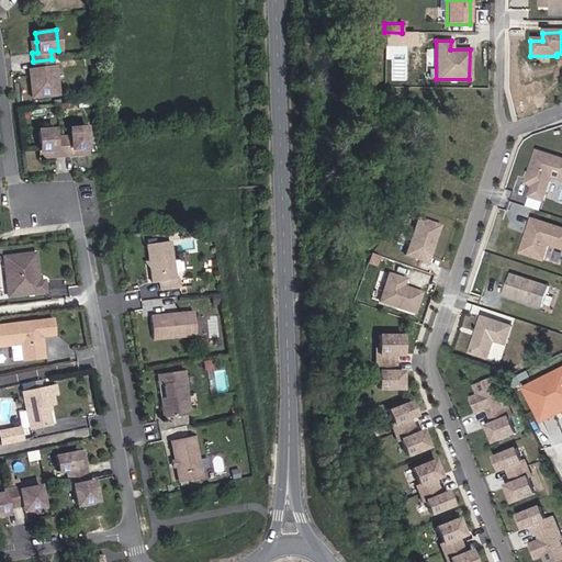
[(57,94),(54,67),(53,67),(52,59),(33,62),(34,69),(36,86),(31,86),(33,97),(57,94)]
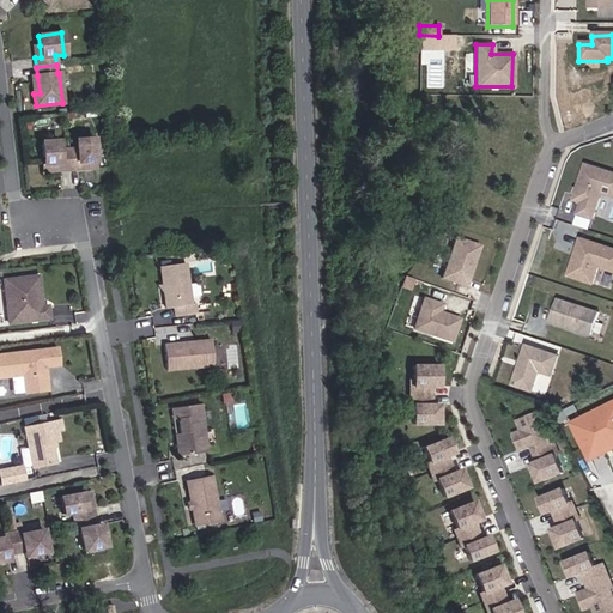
[(95,162),(92,138),(76,139),(77,149),(67,150),(70,170),(87,169),(87,162),(95,162)]
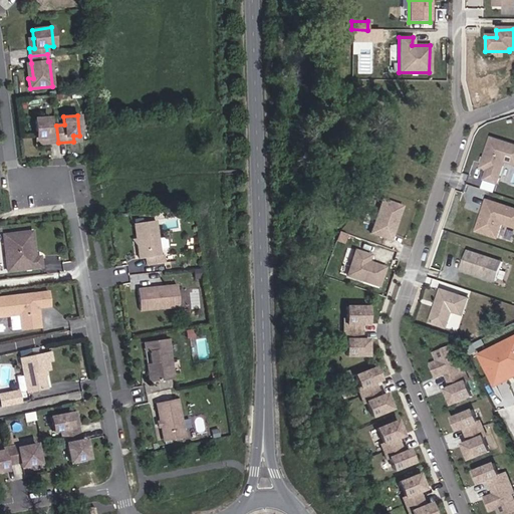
[(58,143),(56,125),(49,125),(48,118),(34,119),(36,138),(41,138),(42,144),(58,143)]
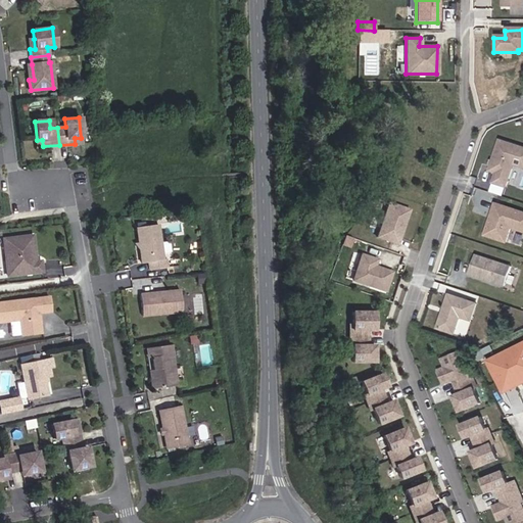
[(522,168),(522,148),(498,140),(492,160),(490,167),(488,171),(495,173),(492,183),(505,187),(513,164),(522,168)]
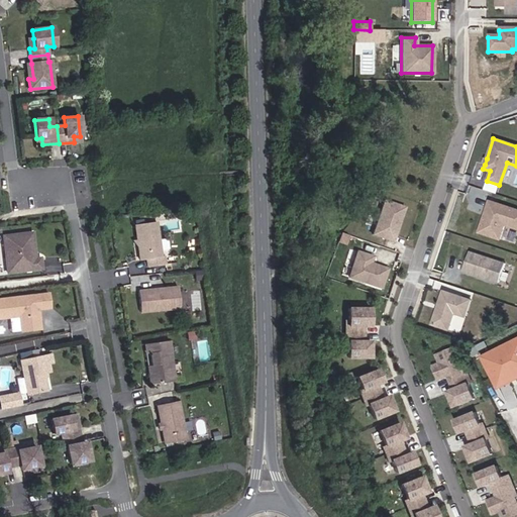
[(516,209),(489,200),(479,231),(506,240),(510,226),(516,228),(516,209)]
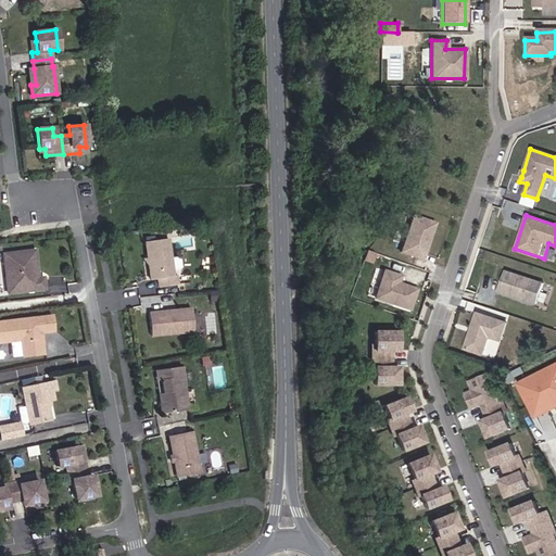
[(422,261),(434,224),(412,216),(400,253),(422,261)]
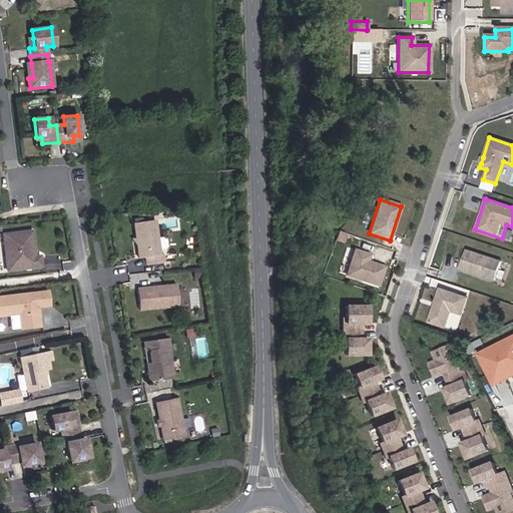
[(159,255),(154,220),(133,223),(138,259),(145,258),(147,258),(148,265),(160,263),(159,255)]
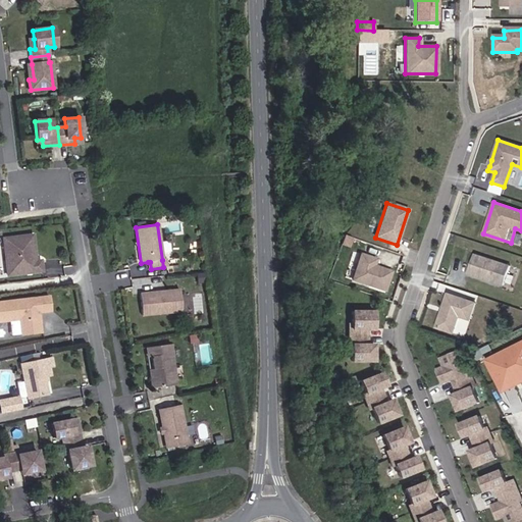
[(34,251),(32,236),(3,239),(7,275),(41,271),(40,261),(35,261),(35,259),(32,257),(32,254),(34,251)]
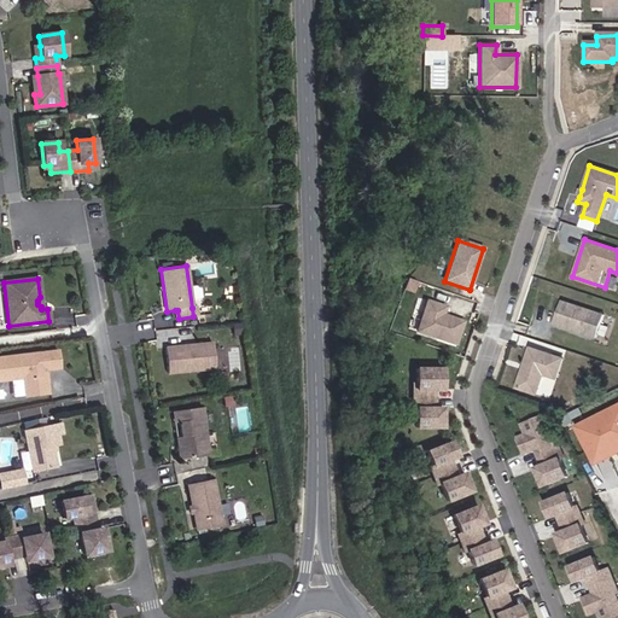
[(442,307),(423,301),(413,332),(454,347),(462,321),(439,314),(442,307)]
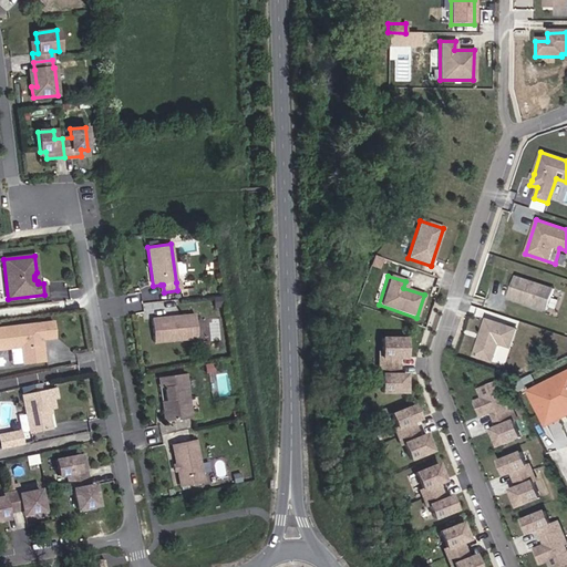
[(546,309),(554,289),(515,276),(507,297),(527,303),(528,301),(532,302),(532,305),(546,309)]
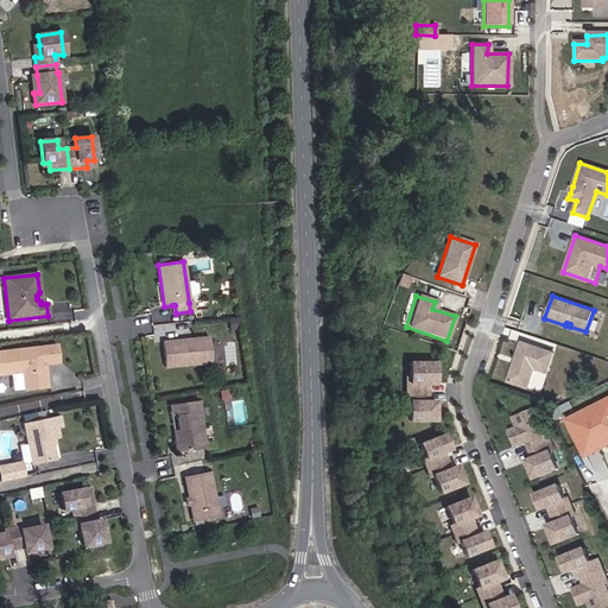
[(211,363),(209,337),(163,342),(165,367),(211,363)]
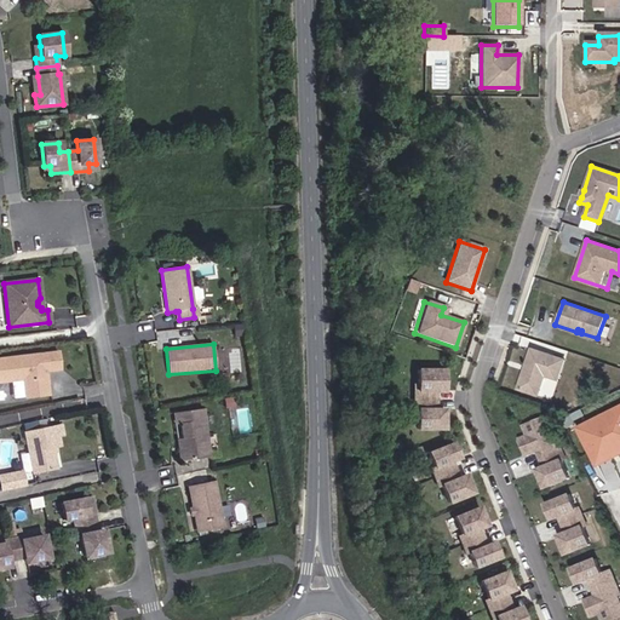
[(564,357),(528,346),(515,390),(538,397),(545,377),(557,382),(564,357)]
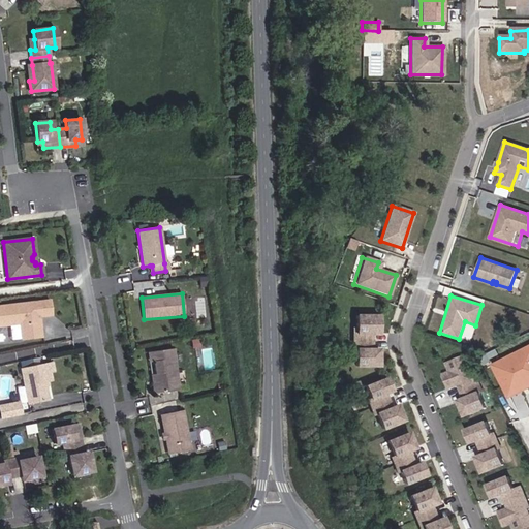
[(51,315),(49,300),(0,306),(0,327),(19,324),(21,340),(41,337),(39,322),(36,320),(35,317),(38,317),(51,315)]
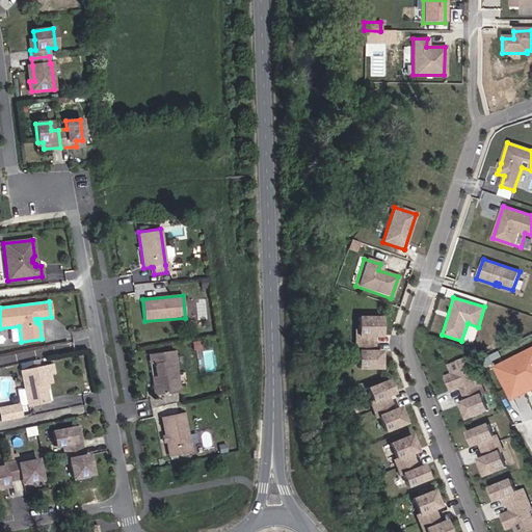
[(373,351),(373,336),(379,336),(379,317),(356,318),(356,330),(356,336),(353,336),(354,352),(357,352),(357,369),(380,368),(380,351),(373,351)]
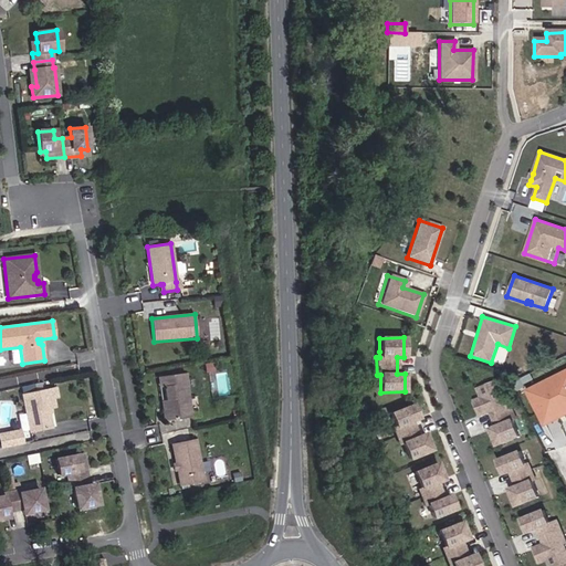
[(213,371),(212,360),(203,362),(206,373),(213,371)]
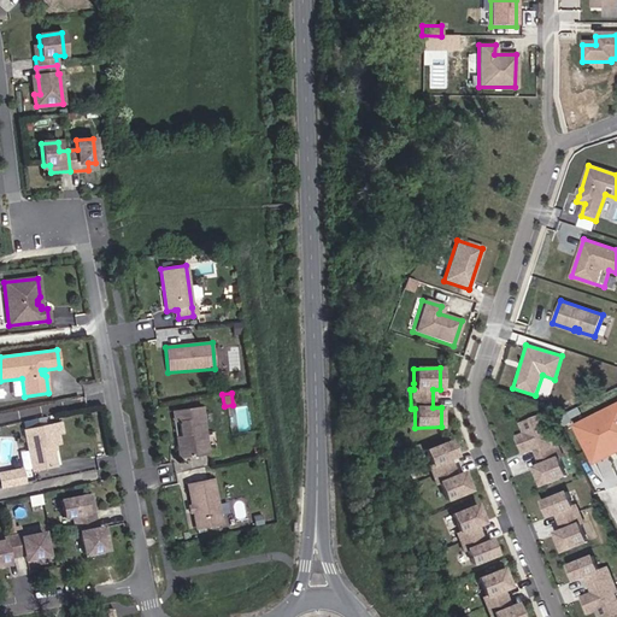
[(593,457),(616,444),(616,405),(577,425),(593,457)]
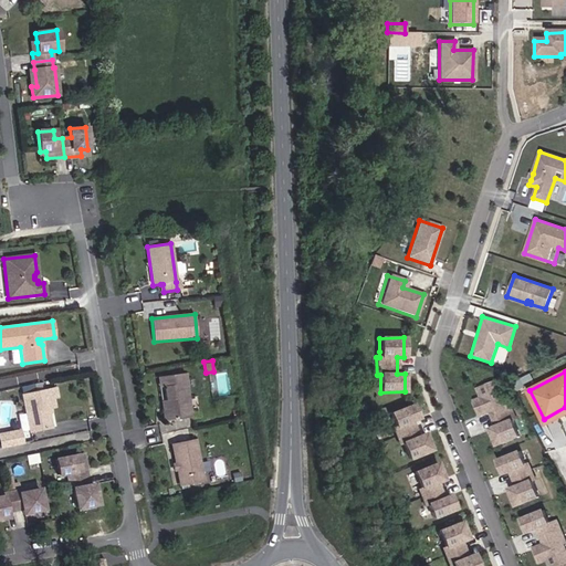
[(192,418),(186,374),(163,377),(164,387),(166,400),(168,411),(163,412),(165,422),(192,418)]
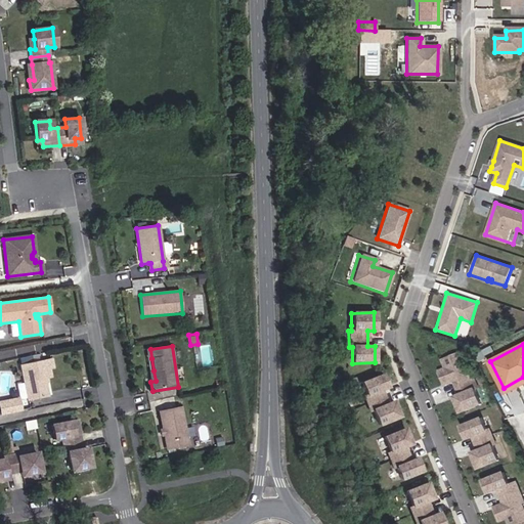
[(473,392),(467,377),(465,379),(462,374),(454,357),(437,364),(441,373),(442,377),(435,380),(440,390),(449,386),(454,399),(450,401),(456,417),(477,407),(471,393),(473,392)]
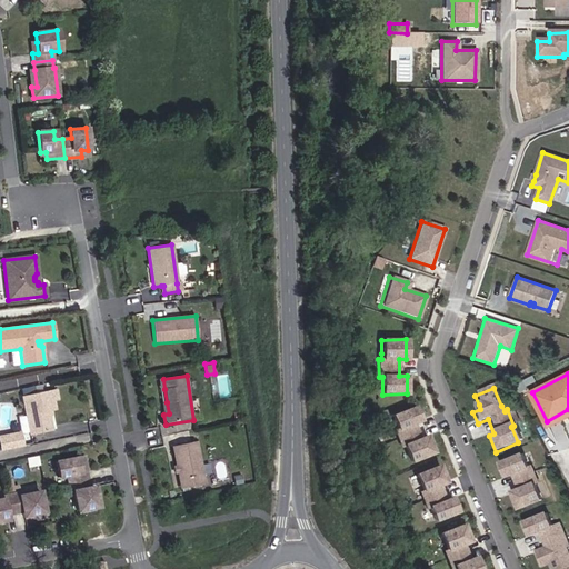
[(57,399),(56,390),(21,397),(30,435),(51,430),(48,415),(48,411),(50,410),(55,409),(52,400),(57,399)]
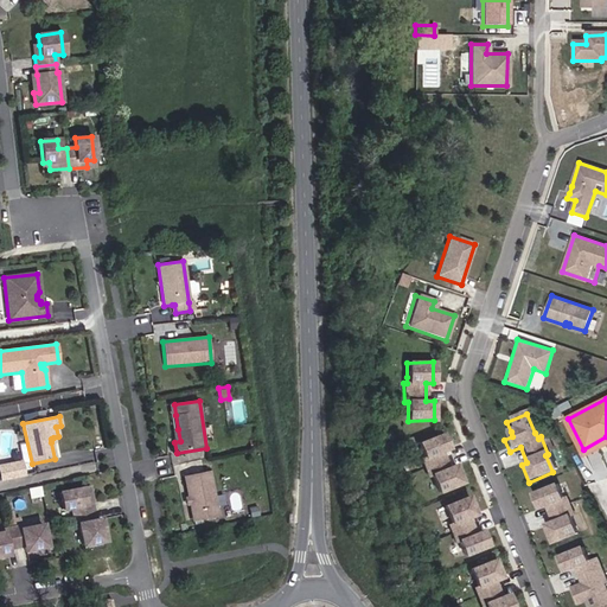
[(586,457),(606,445),(606,436),(583,449),(586,457)]
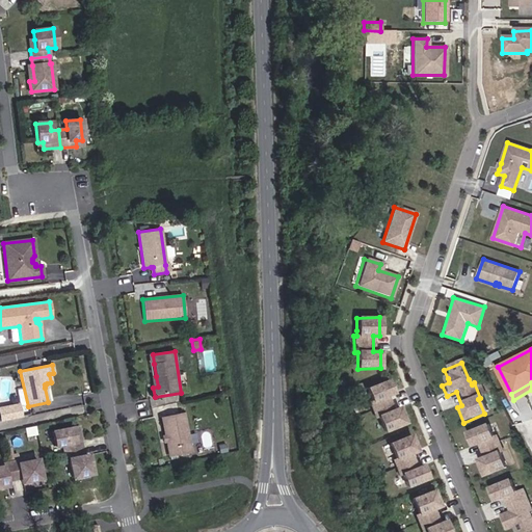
[(391,417),(384,403),(391,400),(384,388),(364,397),(370,409),(367,410),(373,425),(376,424),(382,440),(403,430),(397,415),(391,417)]
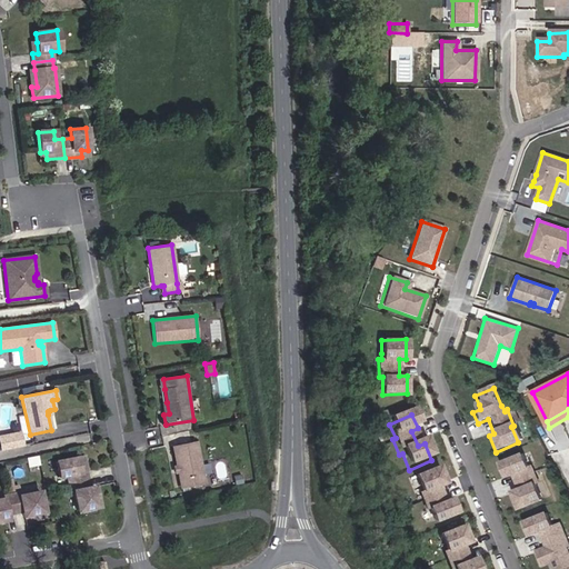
[(22,447),(19,433),(0,437),(0,449),(0,451),(22,447)]
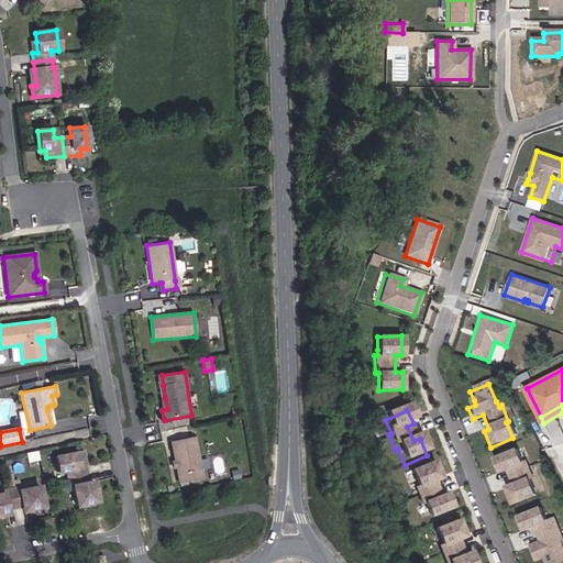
[(202,478),(194,437),(170,442),(175,462),(176,467),(179,484),(202,478)]
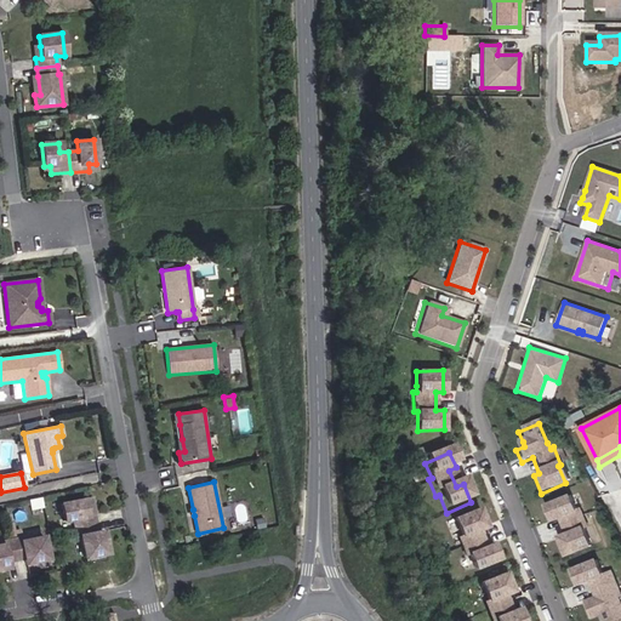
[(93,514),(92,506),(85,507),(83,500),(61,505),(64,522),(73,520),(75,528),(89,525),(86,517),(93,514)]
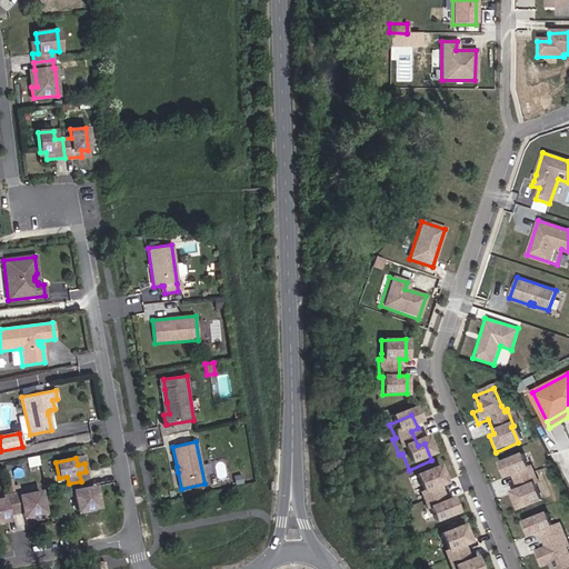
[(535,486),(529,472),(526,473),(519,458),(497,468),(503,482),(510,479),(517,493),(510,497),(517,513),(539,503),(532,487),(535,486)]
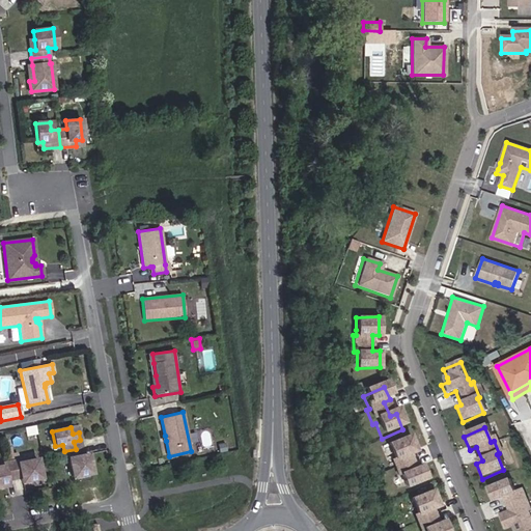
[(420,470),(414,472),(409,458),(415,456),(408,440),(387,449),(393,465),(391,466),(397,480),(400,479),(406,492),(426,482),(420,470)]
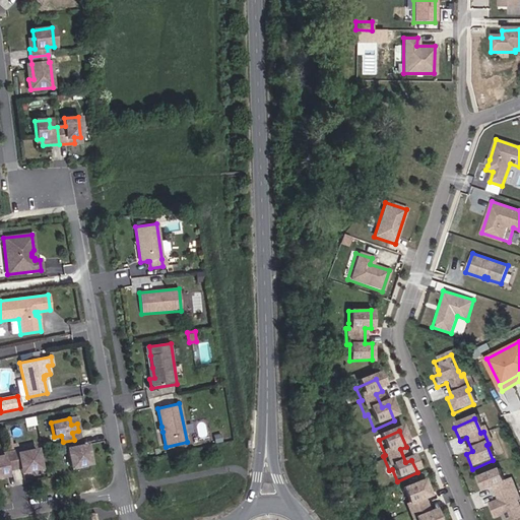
[(89,463),(85,445),(75,447),(74,440),(63,442),(64,449),(67,449),(70,467),(89,463)]
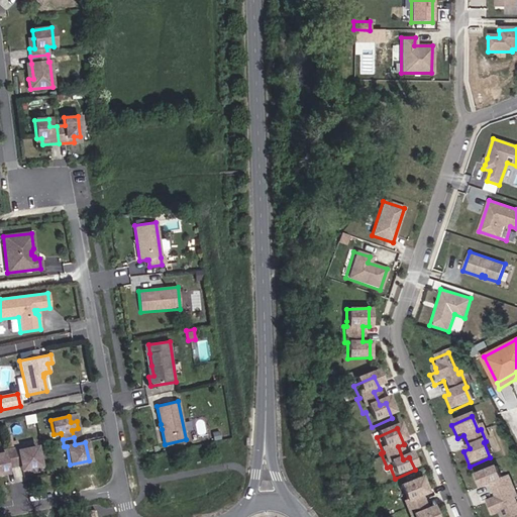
[(39,466),(35,446),(17,450),(17,447),(10,449),(13,467),(20,464),(21,470),(39,466)]
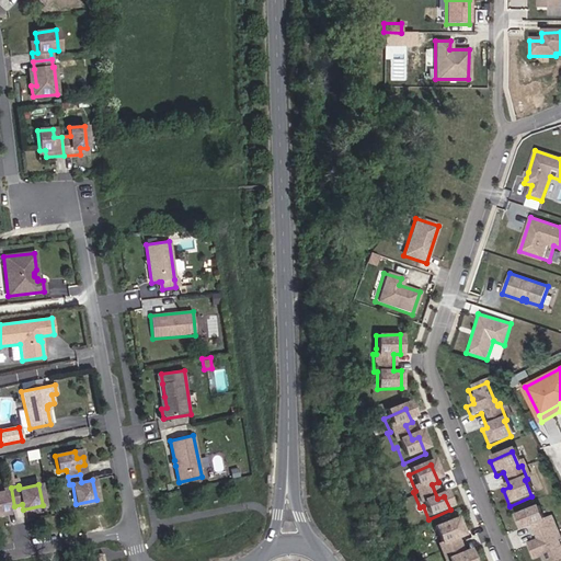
[(14,506),(11,488),(2,489),(3,492),(0,492),(0,514),(8,513),(7,507),(14,506)]
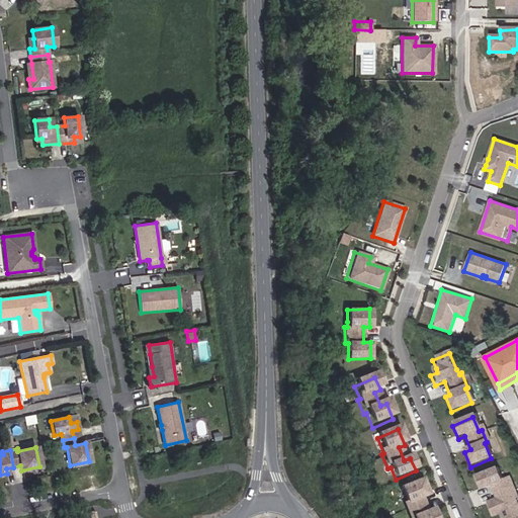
[(510,495),(504,481),(501,482),(496,469),(476,478),(481,491),(490,487),(496,500),(487,504),(492,514),(498,512),(500,515),(501,517),(515,517),(517,517),(510,501),(508,496),(510,495)]
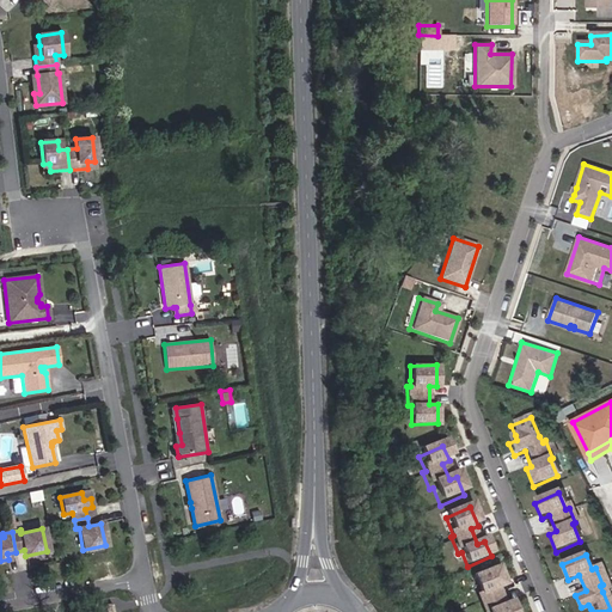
[(516,611),(510,595),(505,598),(501,589),(505,587),(496,561),(467,571),(481,598),(478,599),(483,611),(516,611)]
